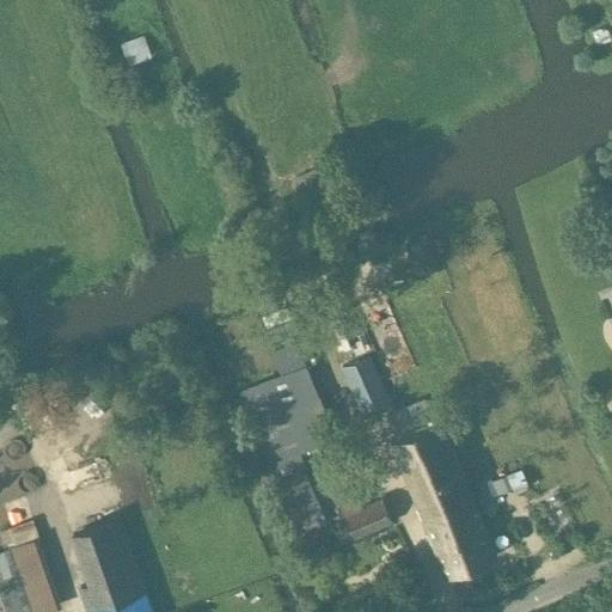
[(151,55),(144,34),(122,41),(129,61),(151,55)]
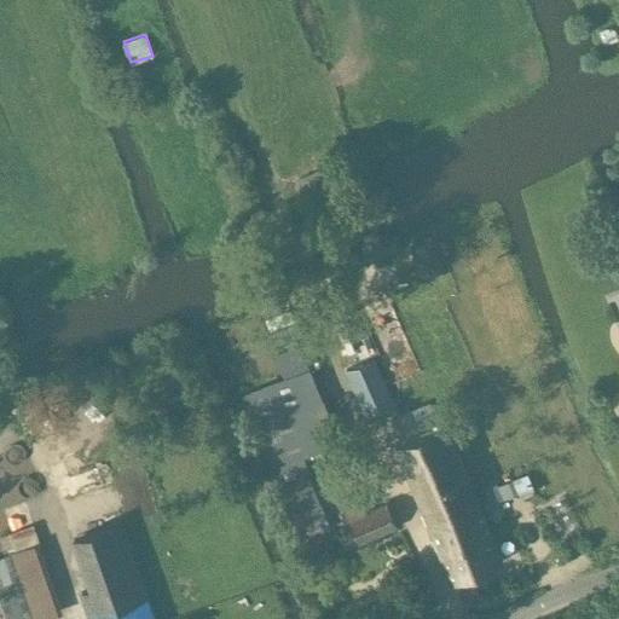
[(284,377),(239,395),(298,541),(325,530),(307,485),(313,482),(308,470),(311,470),(305,455),(341,441),(301,343),(275,354),(284,377)]
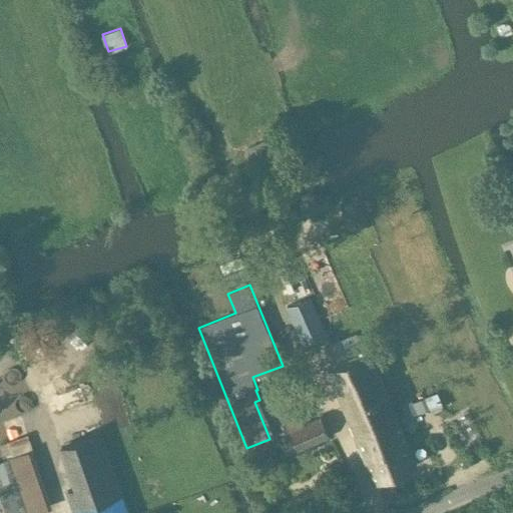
[(311,296),(288,306),(304,346),(327,336),(311,296)]
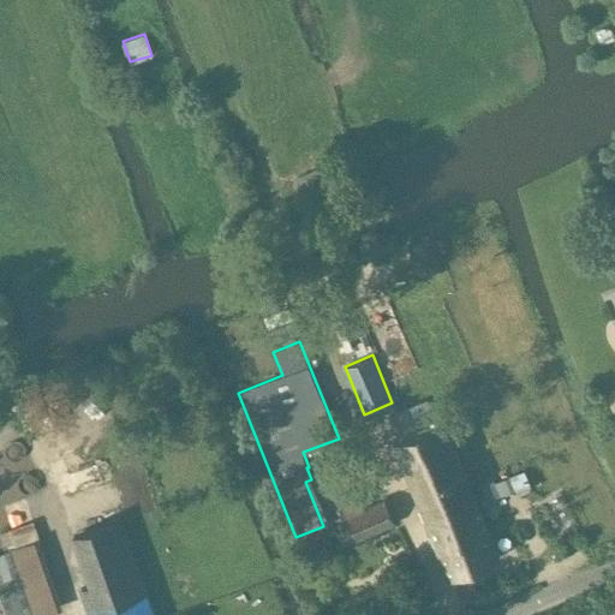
[(439,548),(485,529),(442,422),(436,424),(427,400),(392,415),(401,439),(395,441),(439,548)]
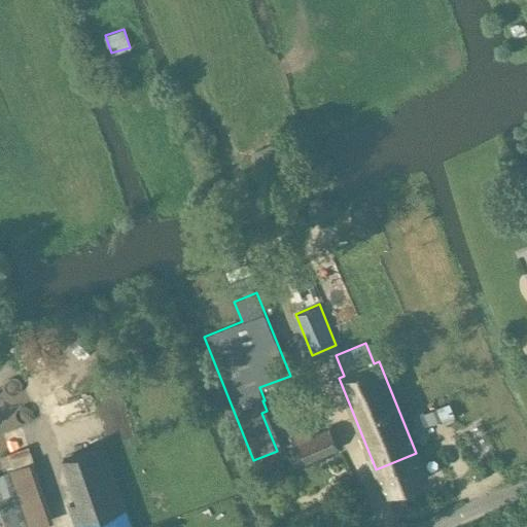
[(432,410),(424,414),(429,425),(437,422),(441,421),(442,421),(454,416),(449,403),(432,410)]
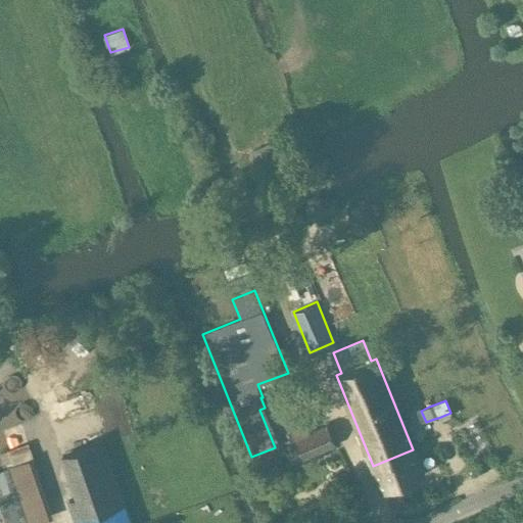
[(131,522),(92,408),(51,421),(62,454),(78,498),(69,501),(77,522),(131,522)]
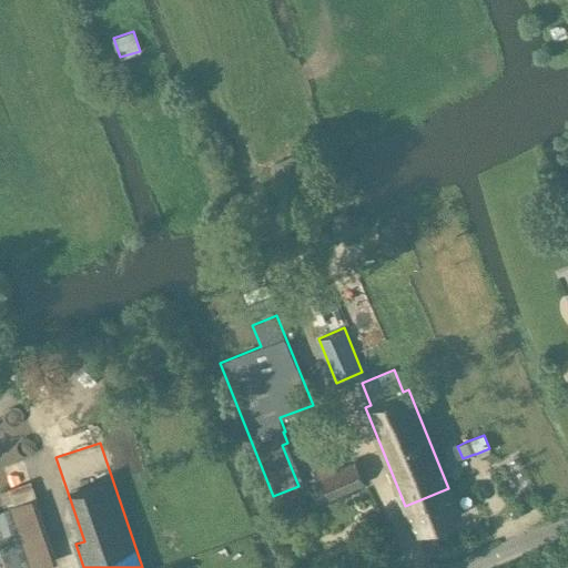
[(328,449),(311,457),(312,459),(321,480),(323,486),(327,499),(355,488),(364,484),(355,460),(345,464),(335,468),(328,449)]
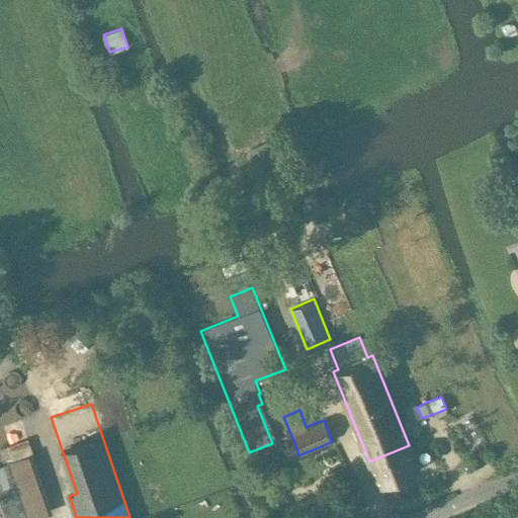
[(409,445),(369,461),(379,486),(419,469),(409,445)]
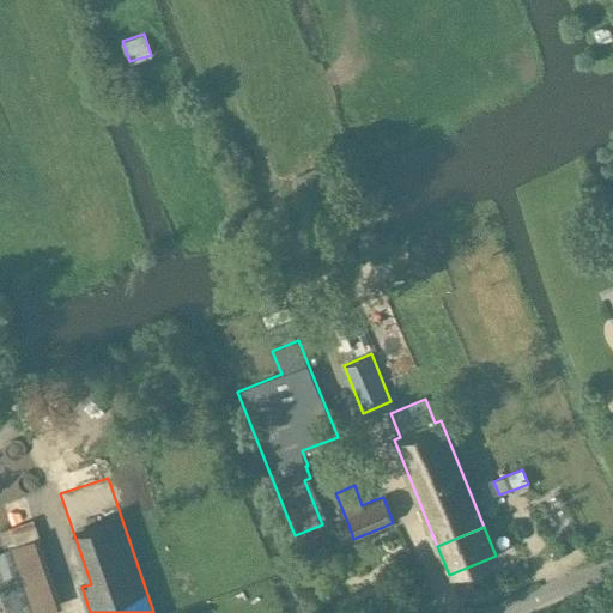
[(0,612),(35,612),(11,546),(0,548),(0,612)]
